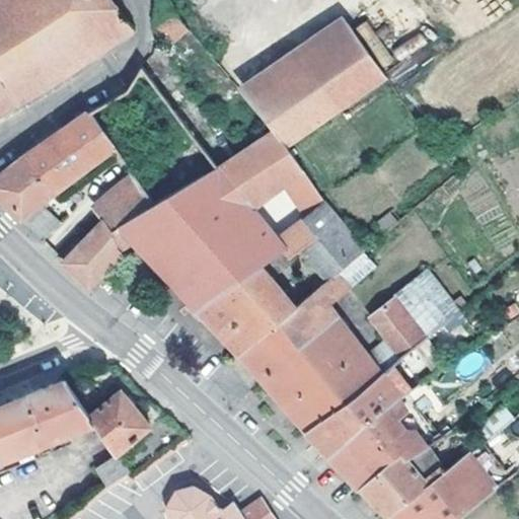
[(0,0),(0,71),(17,102),(43,91),(132,31),(106,0),(0,0)]
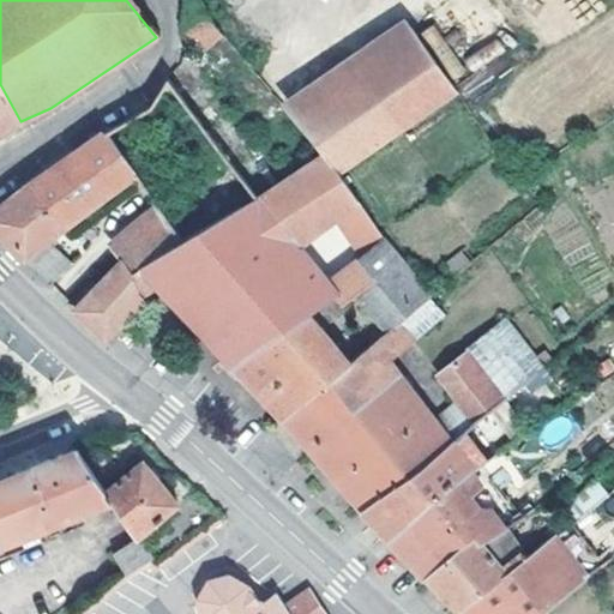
[(188,1),(186,4),(184,49),(196,41),(205,52),(222,38),(188,1)]
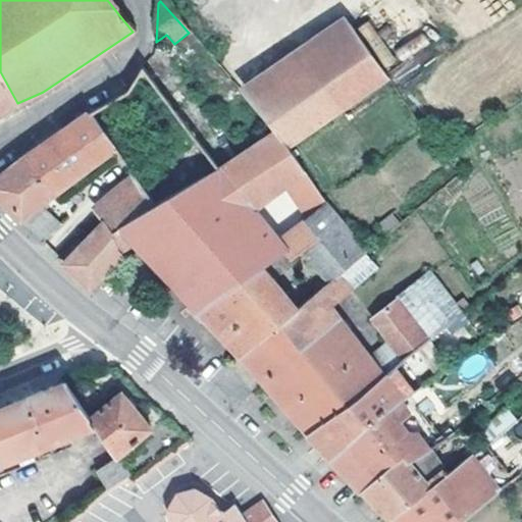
[(277,136),(286,147),(289,147),(387,77),(349,23),(304,53),(296,53),(255,79),(261,88),(248,100),(277,136)]
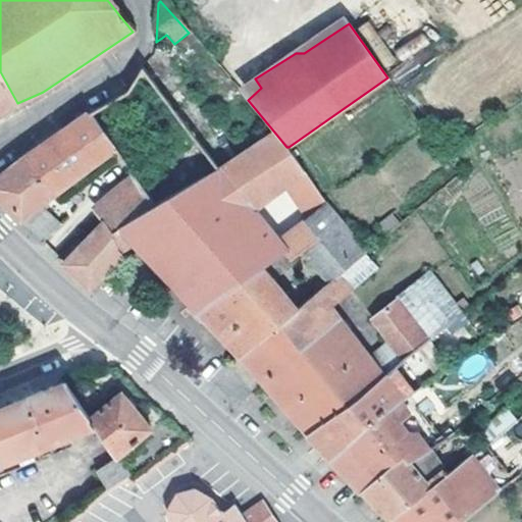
[(402,58),(429,46),(424,35),(397,48),(402,58)]
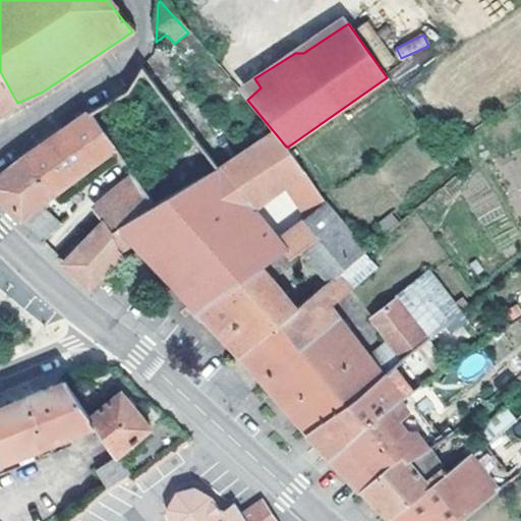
[(155,207),(218,167),(142,66),(129,90),(84,115),(80,118),(27,157),(55,194),(114,151),(140,186),(155,207)]
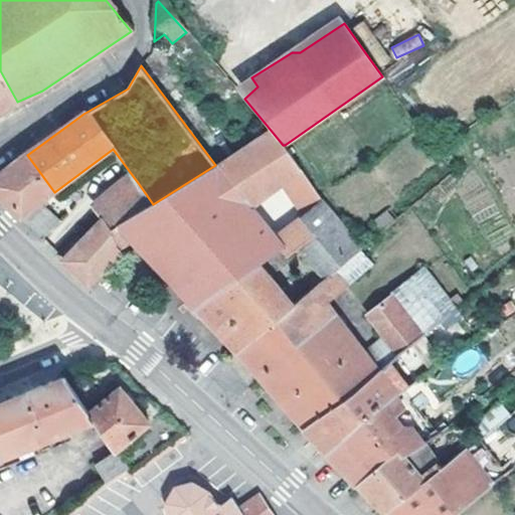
[(0,112),(17,102),(0,70),(0,112)]
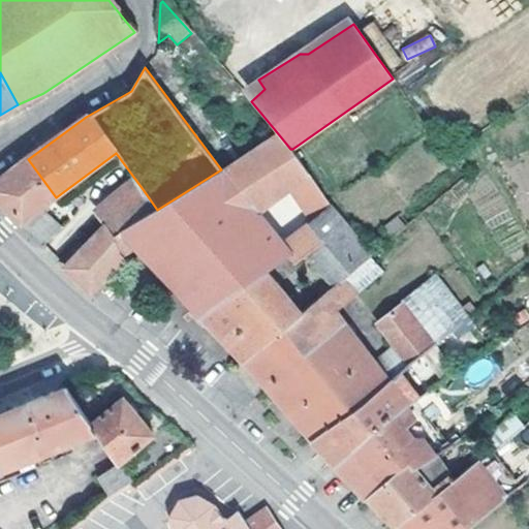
[(321,196),(290,149),(281,137),(251,153),(221,169),(157,210),(123,231),(137,247),(174,287),(201,316),(268,271),(287,256),(290,254),(282,243),(261,214),(291,192),(304,210),(321,196)]
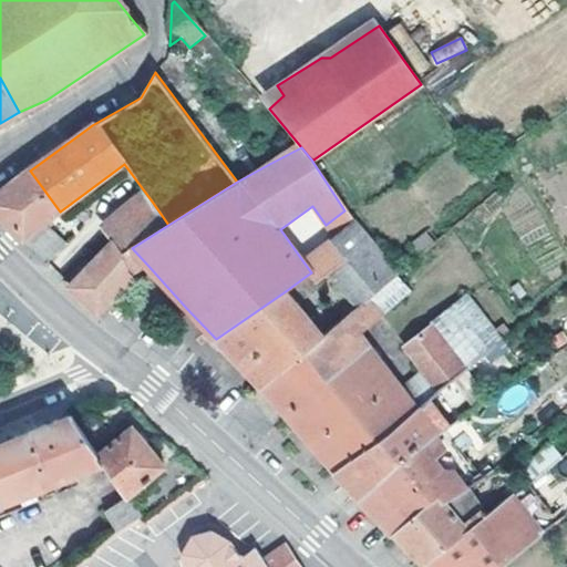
[(60,212),(30,171),(0,192),(0,216),(49,264),(66,243),(45,223),(60,212)]
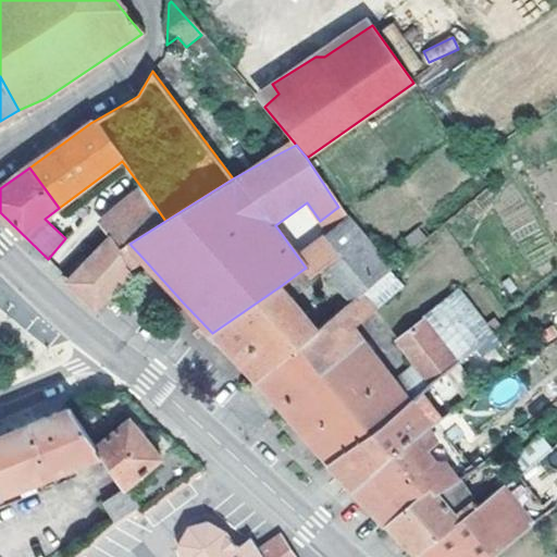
[(165,221),(150,199),(110,231),(115,237),(124,247),(130,244),(165,221)]
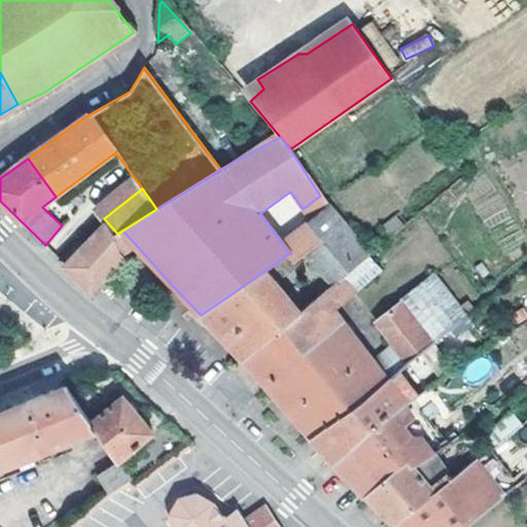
[(370,256),(328,207),(281,242),(289,253),(286,255),(292,262),(303,254),(332,287),(345,277),(370,256)]
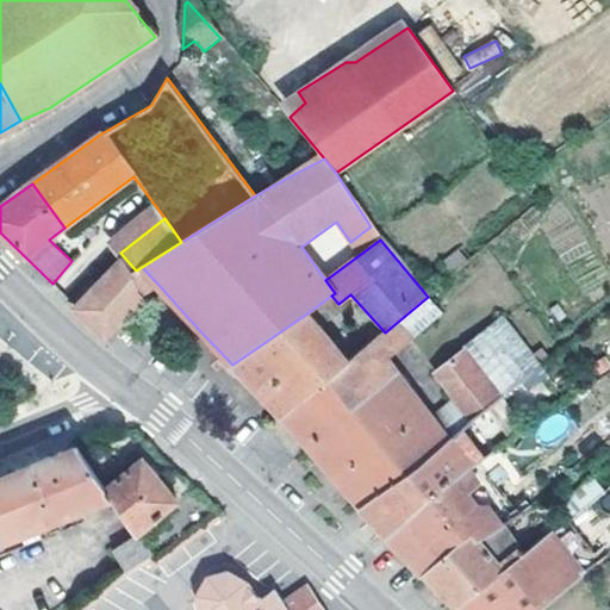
[(126,260),(78,309),(107,336),(139,304),(141,299),(143,296),(159,285),(142,267),(136,271),(126,260)]
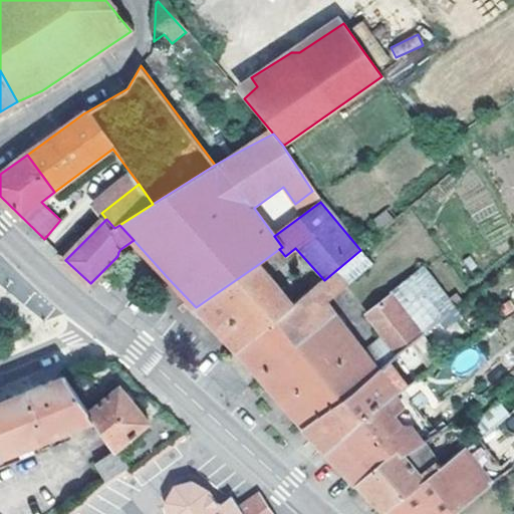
[(372,264),(360,250),(336,270),(347,285),(372,264)]
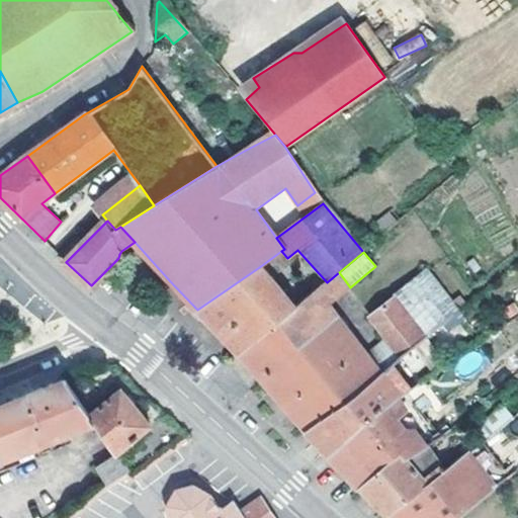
[(262,265),(197,310),(239,355),(295,309),(262,265)]
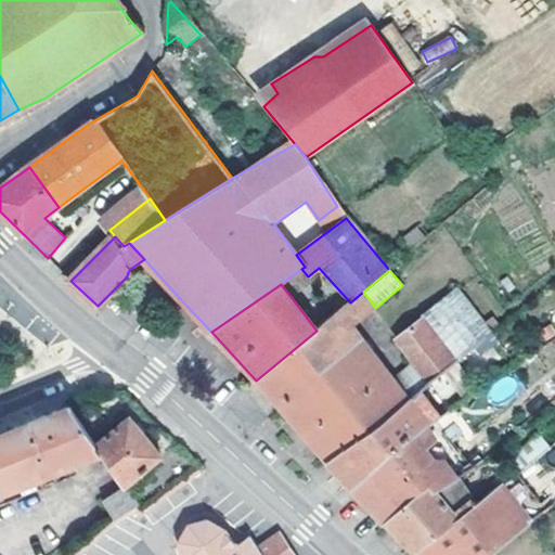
[(351,325),(375,308),(363,292),(350,302),(317,331),(256,381),(262,387),(286,414),(305,435),(328,463),(408,399),(351,325)]
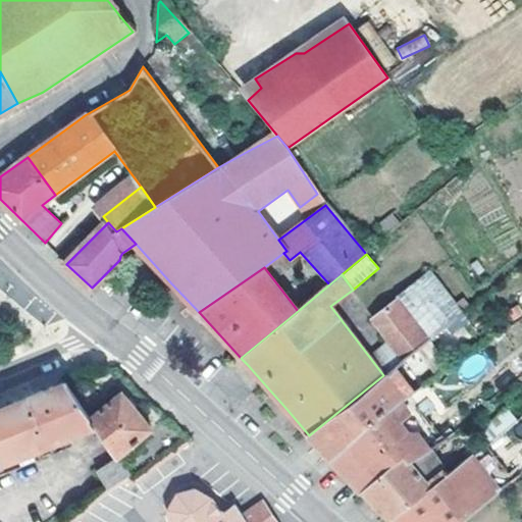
[(370,317),(402,359),(461,316),(428,274),(370,317)]
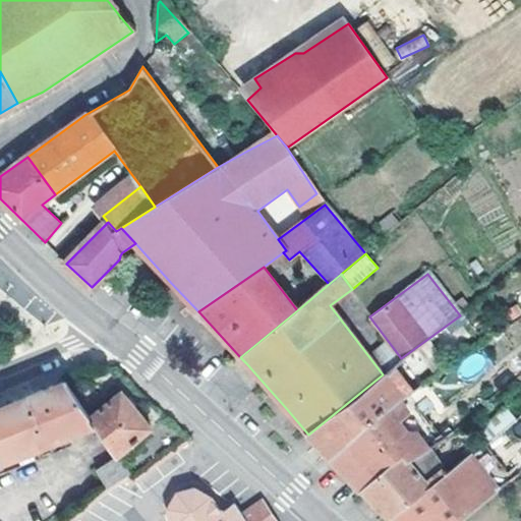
[(383,374),(308,435),(311,439),(329,458),(421,385),(400,360),(383,374)]
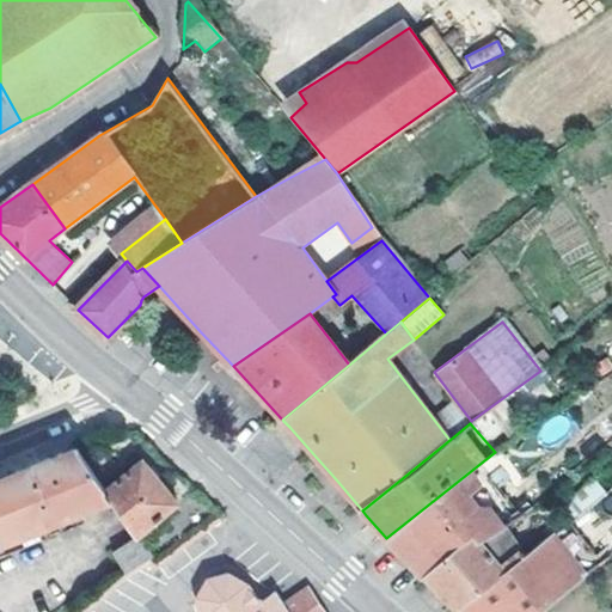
[(0,543),(110,500),(103,490),(73,447),(0,476),(0,543)]
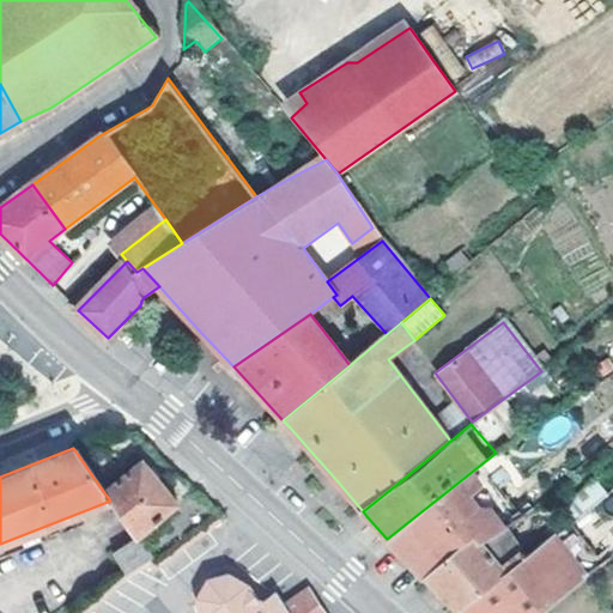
[(423,577),(428,575),(475,534),(481,540),(505,525),(533,508),(534,505),(496,453),(387,539),(398,550),(423,577)]
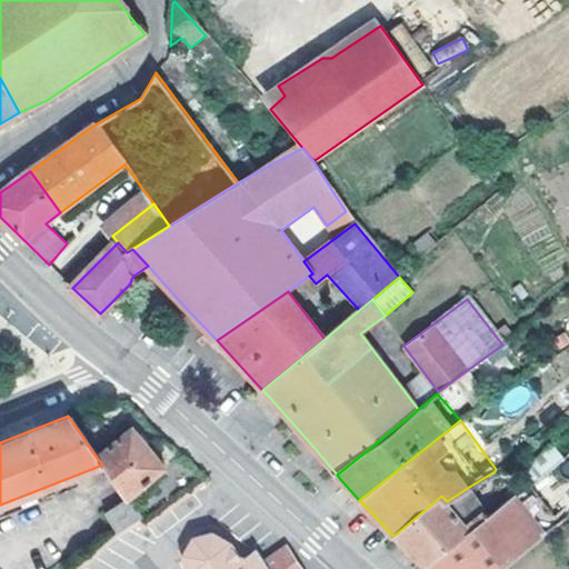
[(132,427),(96,456),(102,465),(128,499),(166,469),(132,427)]
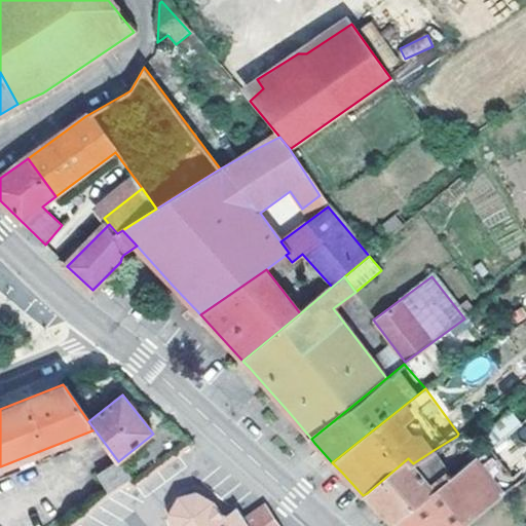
[(487,437),(492,445),(520,423),(512,412),(493,425),(496,430),(487,437)]
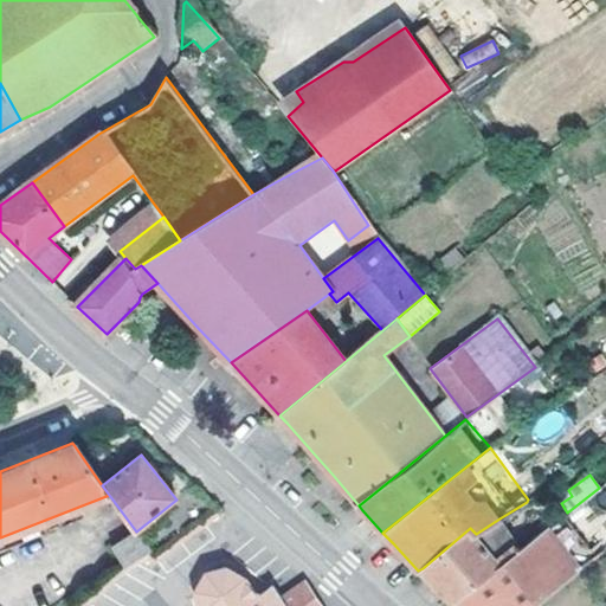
[(452,605),(517,550),(500,519),(476,534),(470,528),(423,568),(430,578),(452,605)]
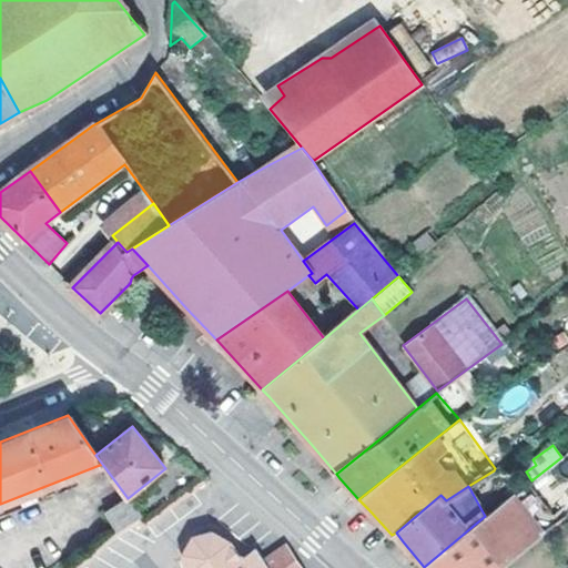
[(499,567),(553,527),(545,516),(534,523),(513,495),(485,516),(424,567),(425,567),(499,567)]
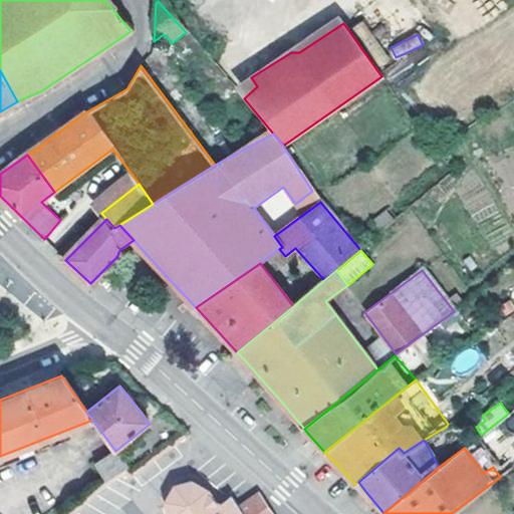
[(103,483),(127,469),(115,451),(94,464),(103,483)]
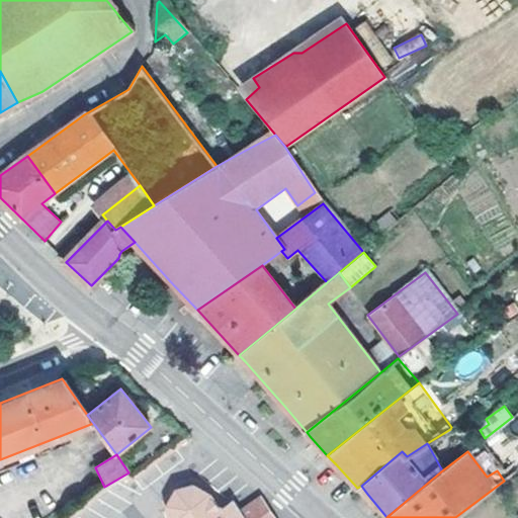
[(245,517),(241,512),(233,499),(229,501),(220,507),(208,490),(196,481),(189,484),(181,486),(171,505),(175,517),(245,517)]
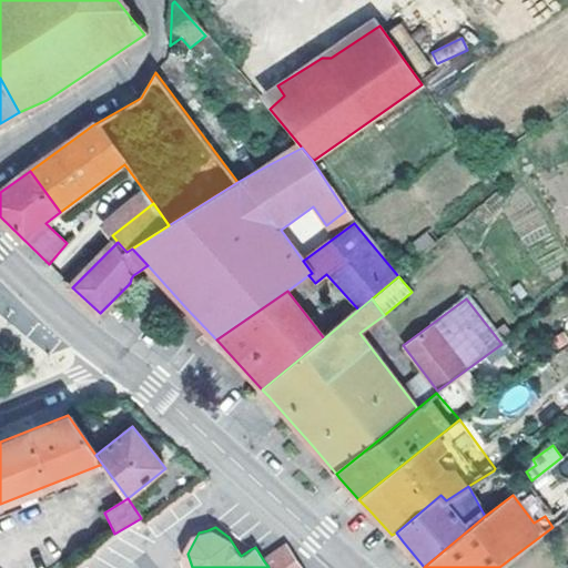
[(267,559),(272,567),(301,567),(287,546),(267,559)]
